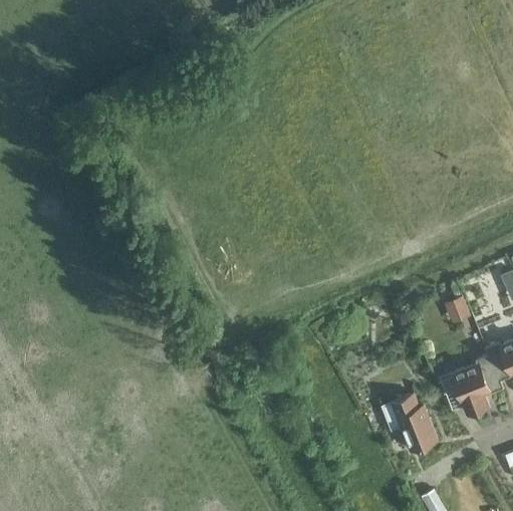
[(512,272),(512,269),(500,274),(509,299),(512,297),(512,272)]
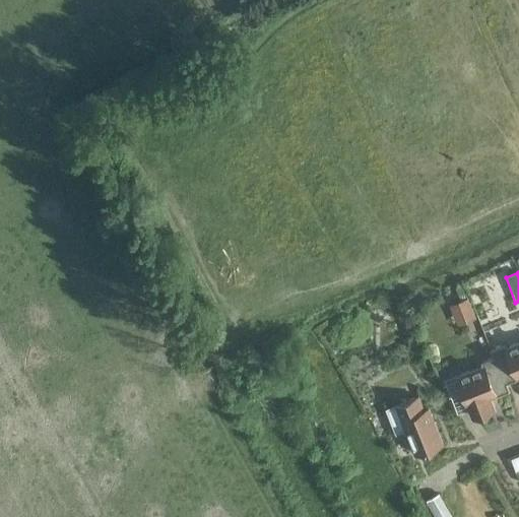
[(448,308),(455,326),(474,318),(467,300),(448,308)]
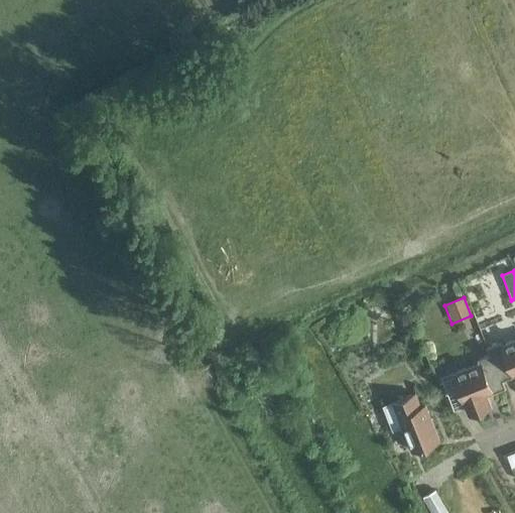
[(490,356),(500,381),(512,377),(512,375),(514,373),(514,341),(501,347),(499,344),(485,349),(488,357),(490,356)]
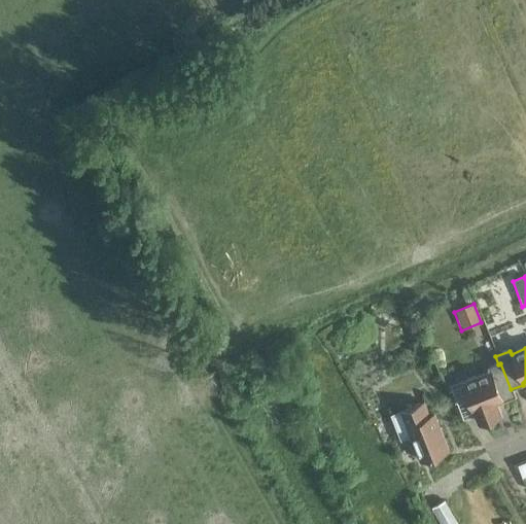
[(514,397),(511,389),(500,363),(498,364),(486,369),(488,373),(461,383),(472,412),(478,424),(499,416),(494,404),(499,402),(499,403),(514,397)]
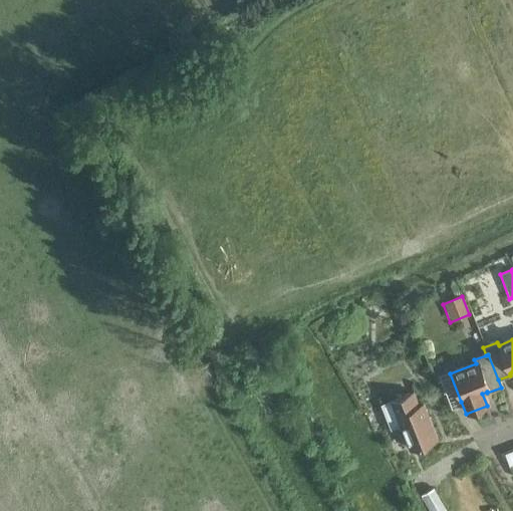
[(380,406),(390,430),(399,427),(409,451),(436,440),(422,405),(417,407),(412,394),(380,406)]
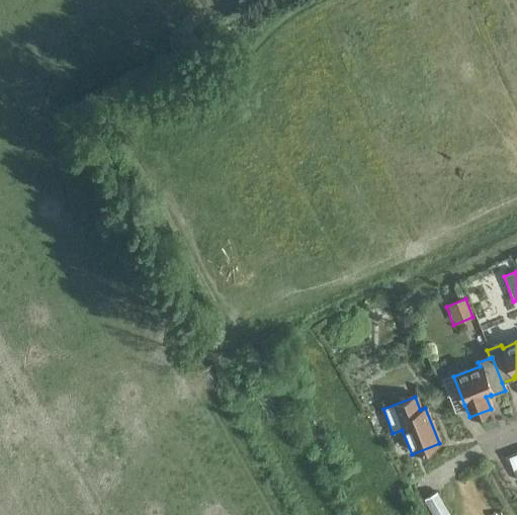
[(446,514),(435,494),(424,501),(431,514),(446,514)]
